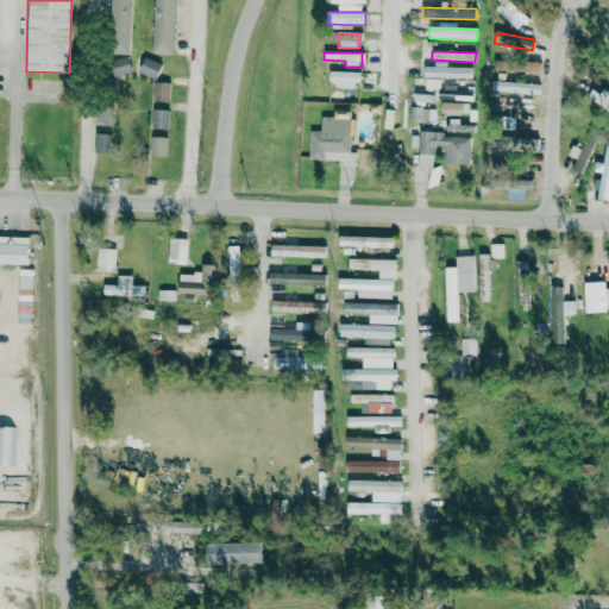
[(110,61),(113,76),(131,73),(127,57),(110,61)]
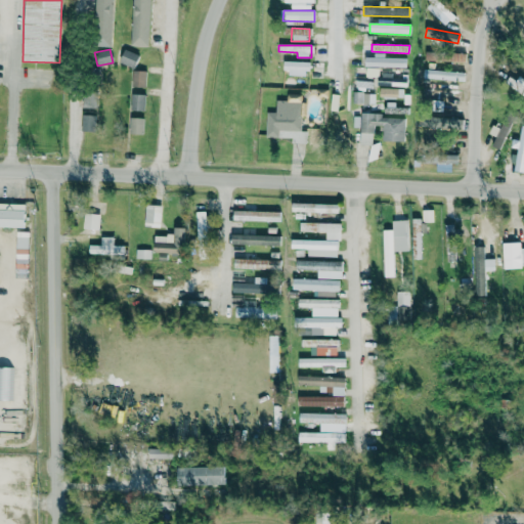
[(134,68),(138,54),(123,50),(119,63),(134,68)]
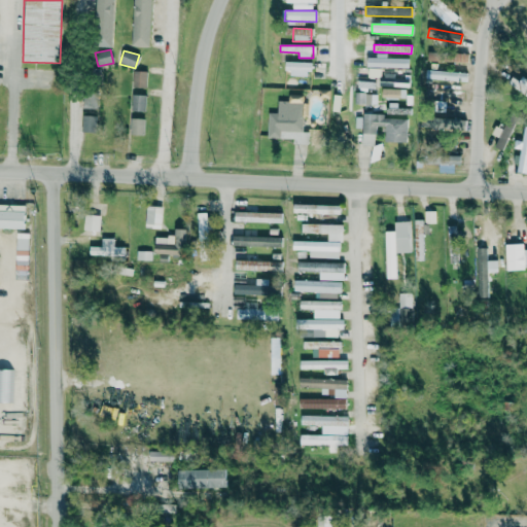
[(366,67),(409,68),(409,59),(386,58),(387,54),(376,53),(376,58),(367,57),(366,67)]
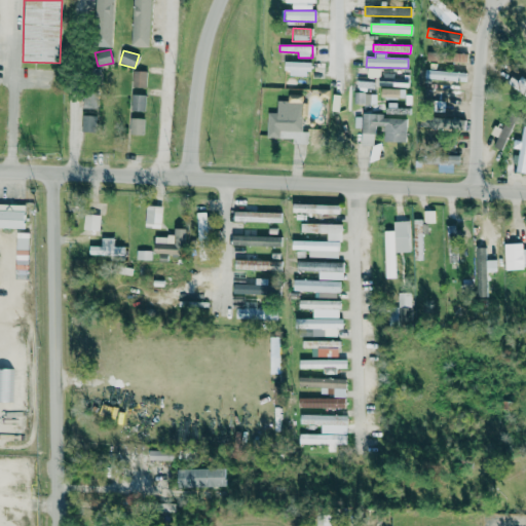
[(462,62),(463,53),(426,52),(426,61),(462,62)]
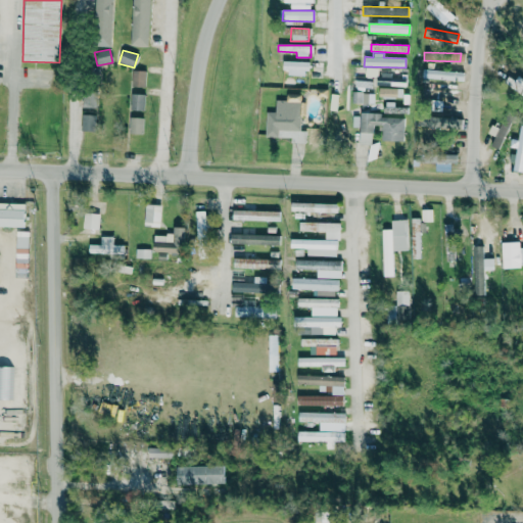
[(307,75),(307,61),(283,60),(283,75),(307,75)]
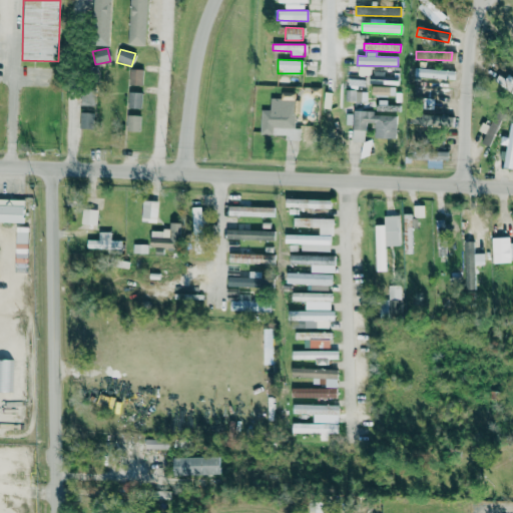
[(142,85),(143,69),(129,69),(129,85),(142,85)]
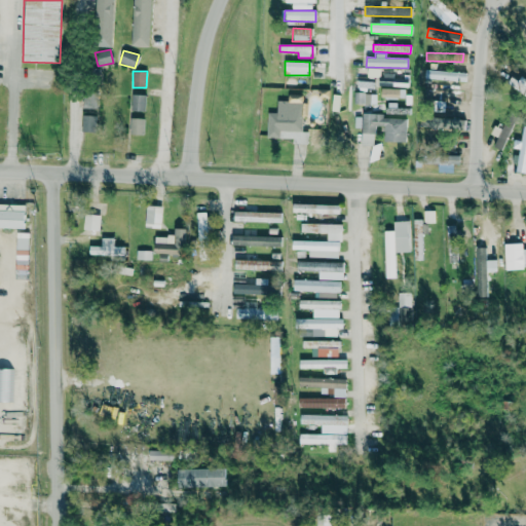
[(425,80),(465,80),(466,72),(425,71),(425,80)]
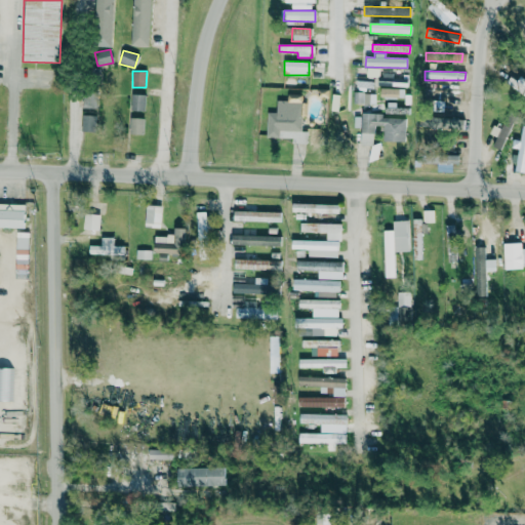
[(524,81),(512,74),(505,84),(524,95),(524,81)]
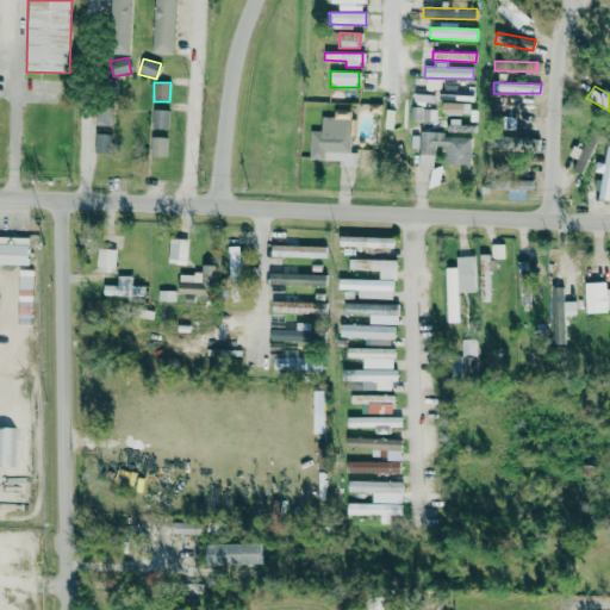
[(471,100),(471,88),(441,88),(441,99),(471,100)]
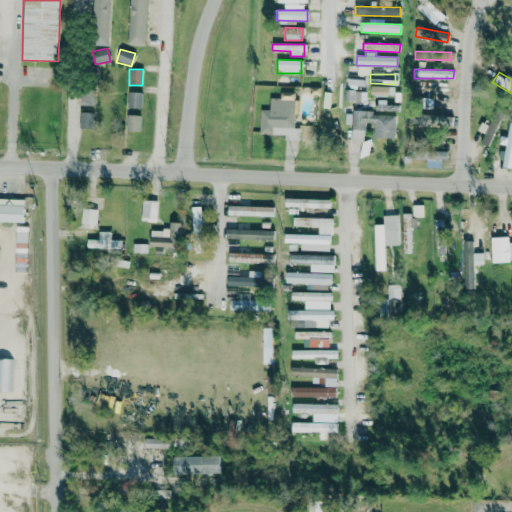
[(388,95),(388,86),(371,86),(371,95),(388,95)]
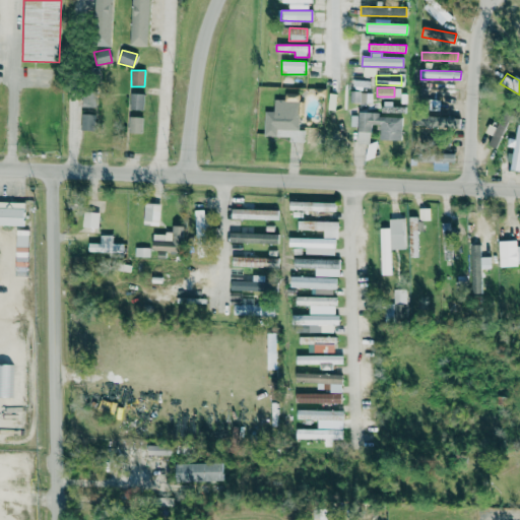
[(419,96),(456,99),(456,89),(419,87),(419,96)]
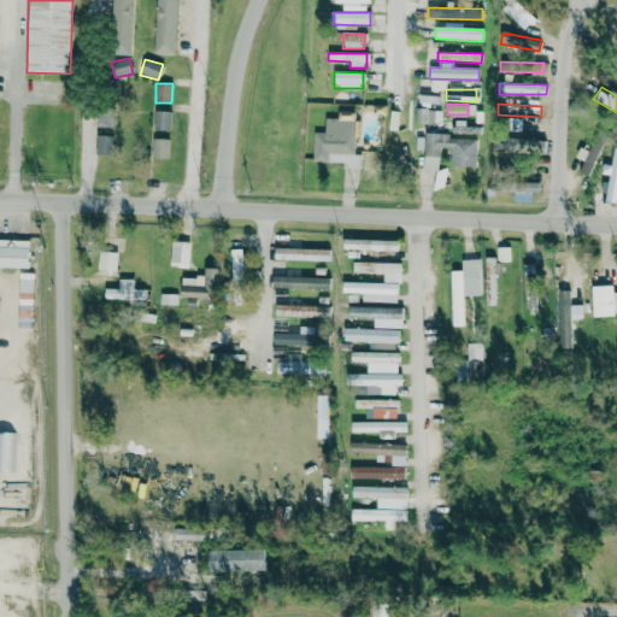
[(441,110),(415,110),(415,122),(441,122),(441,110)]
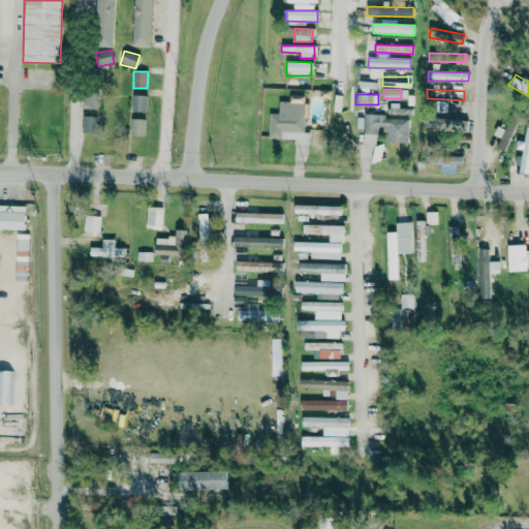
[(131,112),(146,112),(146,95),(132,95),(131,112)]
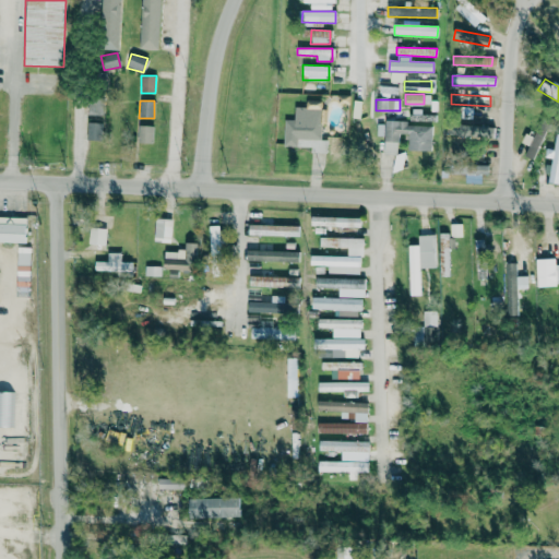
[(284,146),(311,147),(311,153),(328,153),(328,140),(321,140),(322,108),(295,107),(294,120),(285,120),(284,146)]
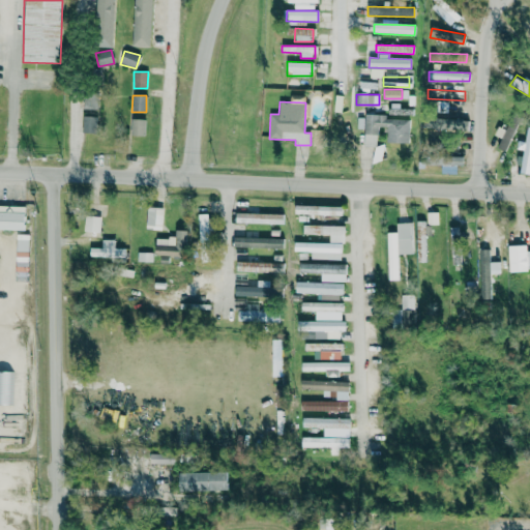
[(409,120),(385,119),(385,115),(365,115),(364,146),(377,146),(377,127),(387,127),(386,142),(409,143),(409,120)]
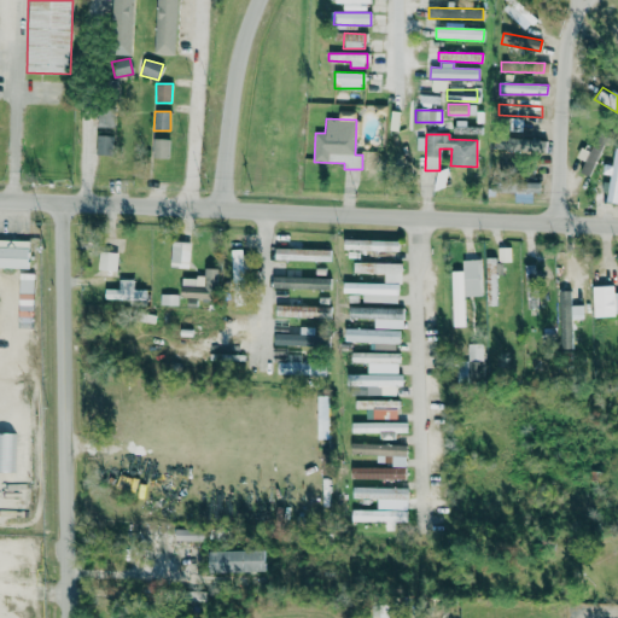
[(112,155),(112,136),(97,135),(95,155),(112,155)]
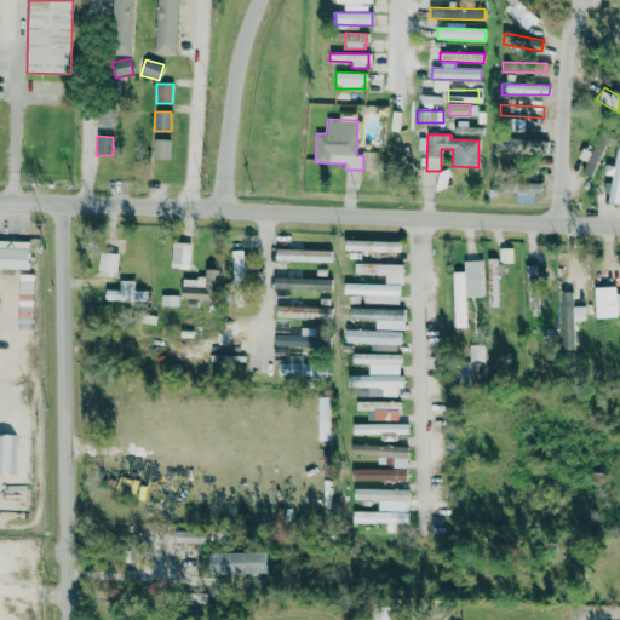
[(547,141),(498,138),(497,151),(546,154),(547,141)]
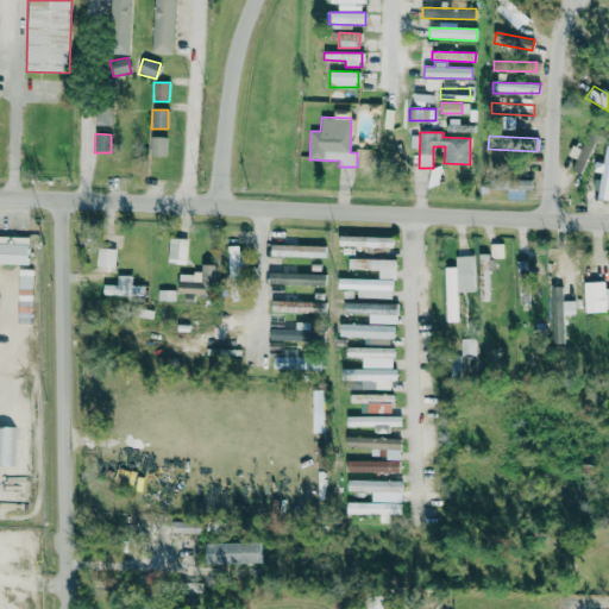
[(165,156),(167,137),(150,137),(150,156),(165,156)]
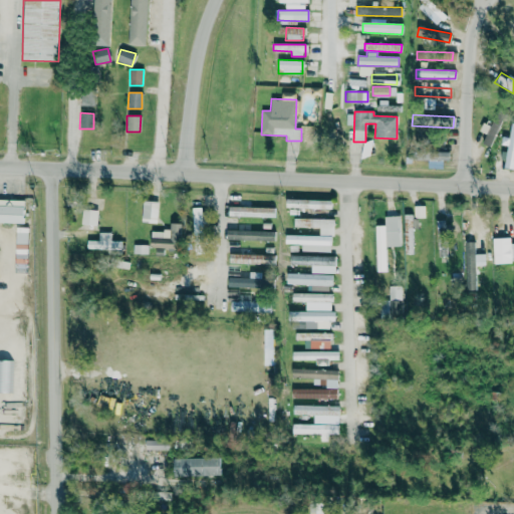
[(483,122),(479,131),(486,134),(482,144),(491,147),(501,119),(494,116),(491,125),(483,122)]
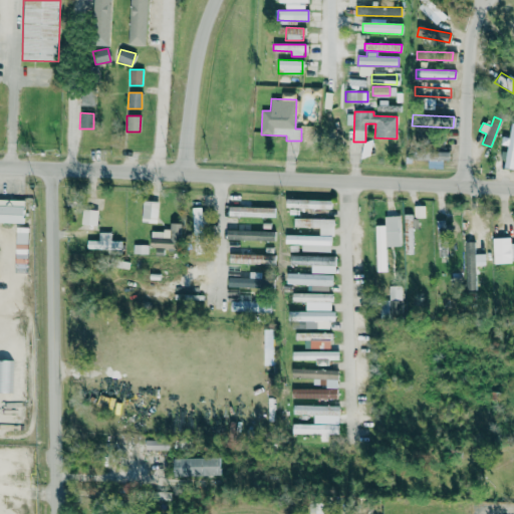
[(509,152),(501,151),(501,160),(513,160),(513,122),(510,123),(509,152)]
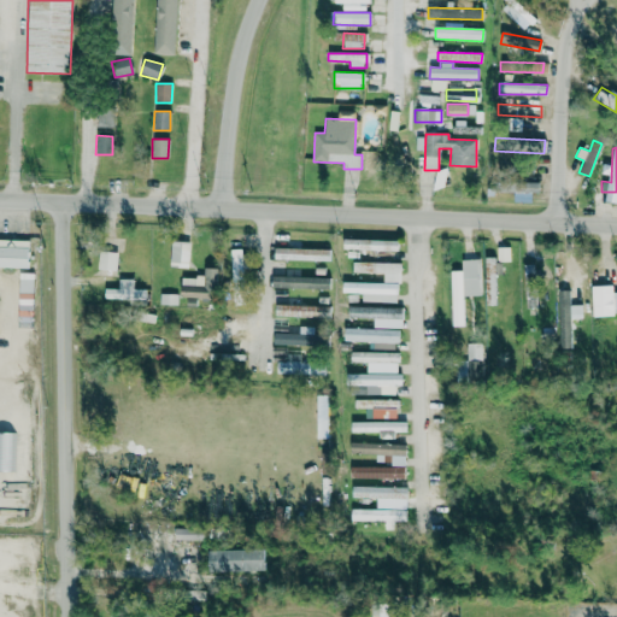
[(398,251),(399,240),(344,239),(344,250),(398,251)]
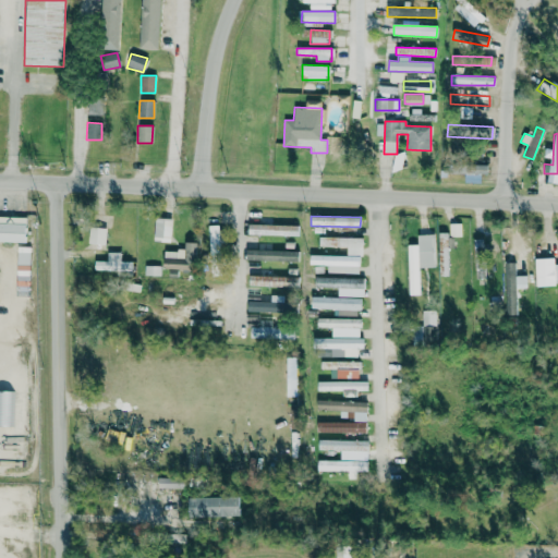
[(170,241),(172,219),(155,218),(154,241),(170,241)]
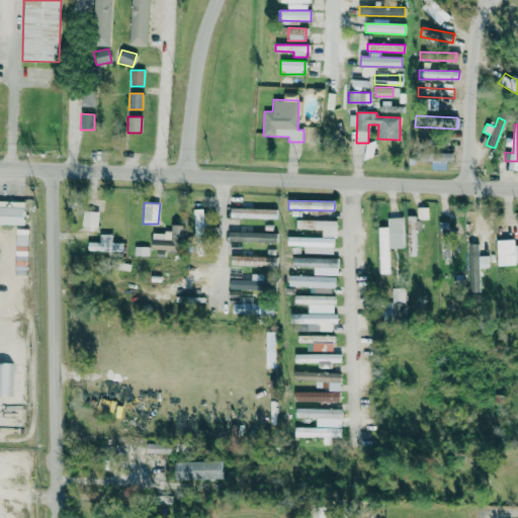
[(27,224),(0,222),(0,205),(28,207),(27,224)]
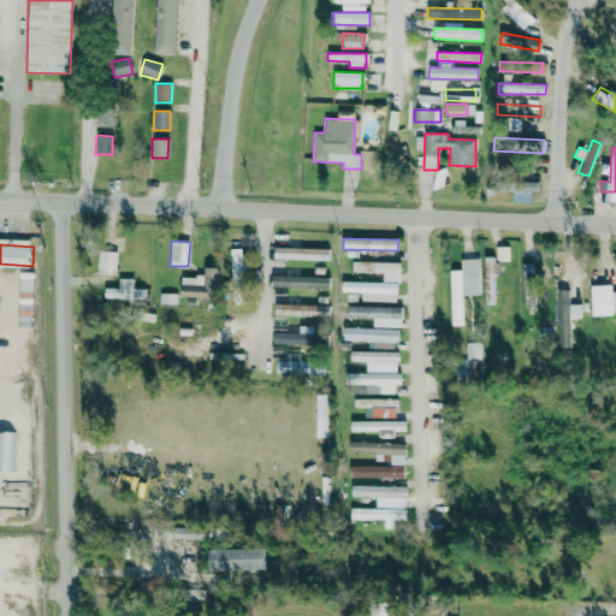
[(273,259),(330,260),(330,248),(274,247),(273,259)]
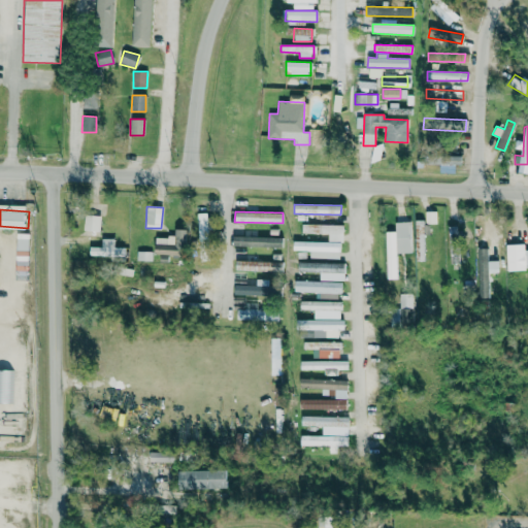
[(436,211),(425,211),(425,224),(436,224),(436,211)]
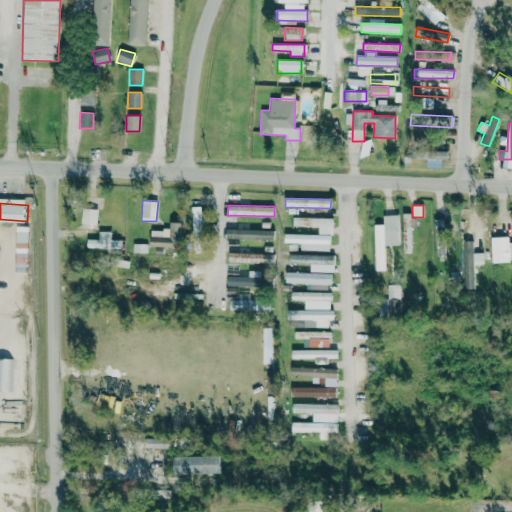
[(201,206),(192,207),(193,238),(202,238),(201,206)]
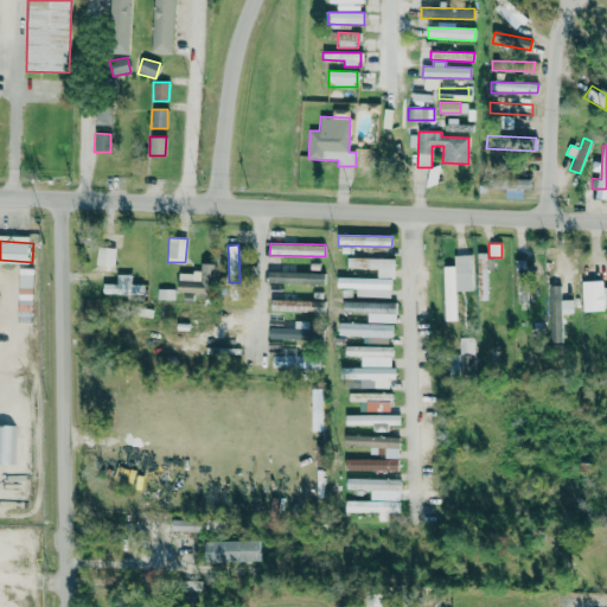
[(114,267),(115,249),(96,248),(96,266),(114,267)]
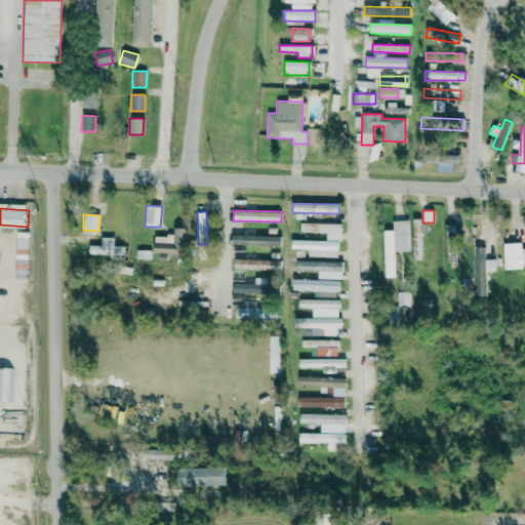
[(385,278),(395,277),(394,252),(409,252),(409,219),(393,220),(393,230),(384,231),(385,278)]
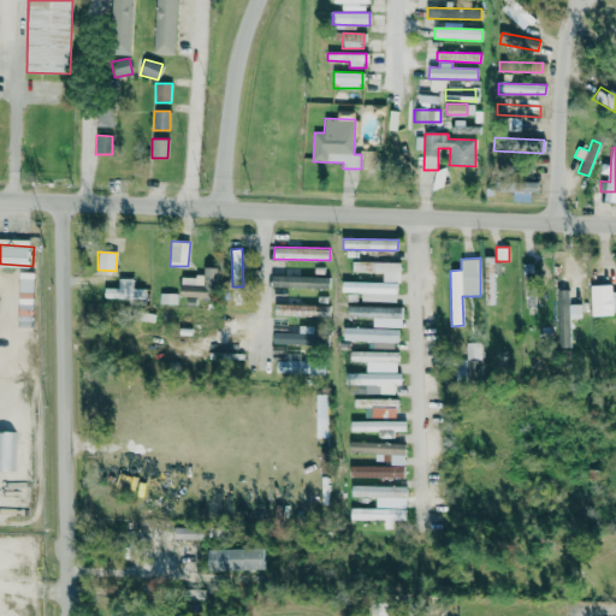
[(495,258),(484,258),(485,304),(496,304),(495,258)]
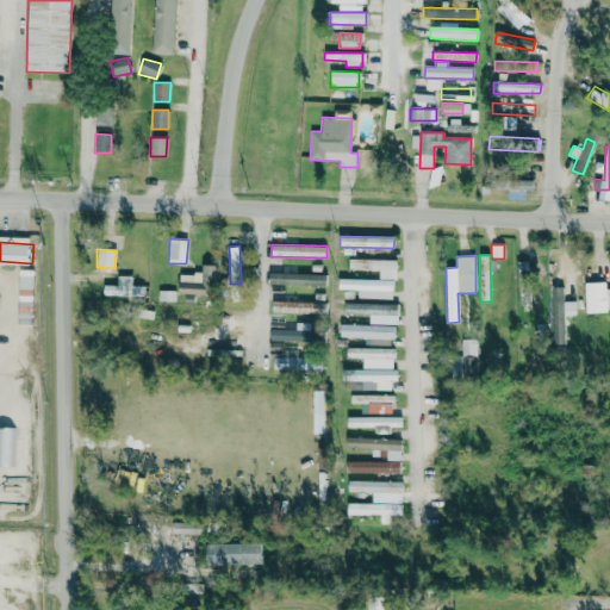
[(397,260),(349,259),(349,268),(379,269),(379,279),(397,280),(397,260)]
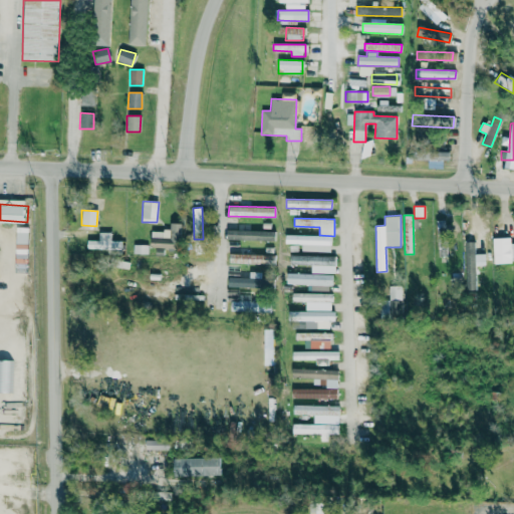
[(447,256),(446,220),(437,220),(438,256),(447,256)]
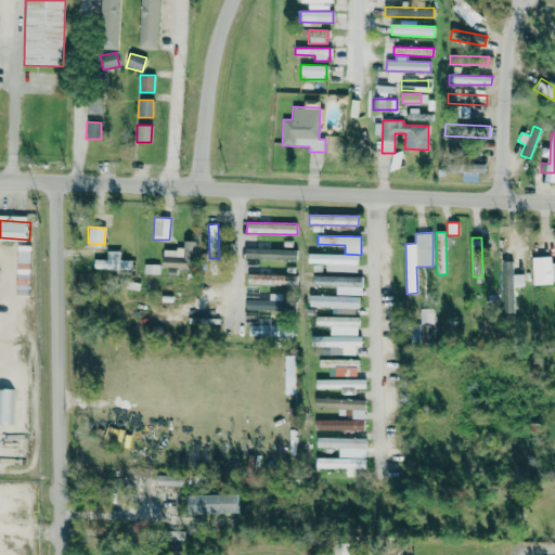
[(163,268),(194,269),(195,242),(183,242),(183,249),(163,248),(163,268)]
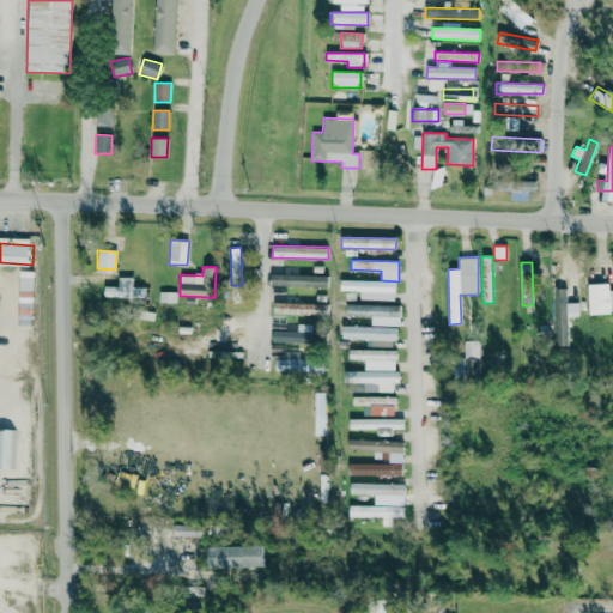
[(32,310),(34,272),(19,271),(18,310),(32,310)]
